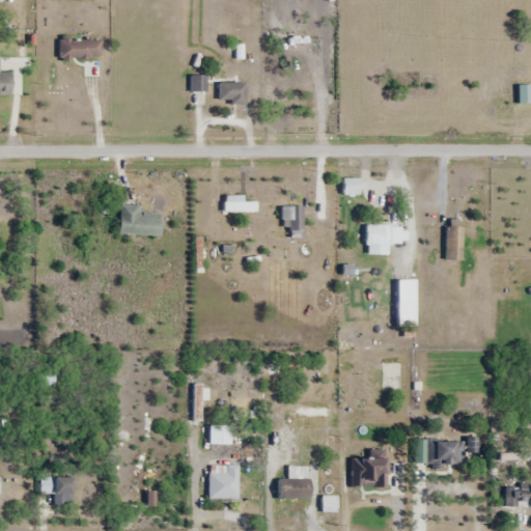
[(12,73),(0,72),(0,95),(12,95),(12,73)]
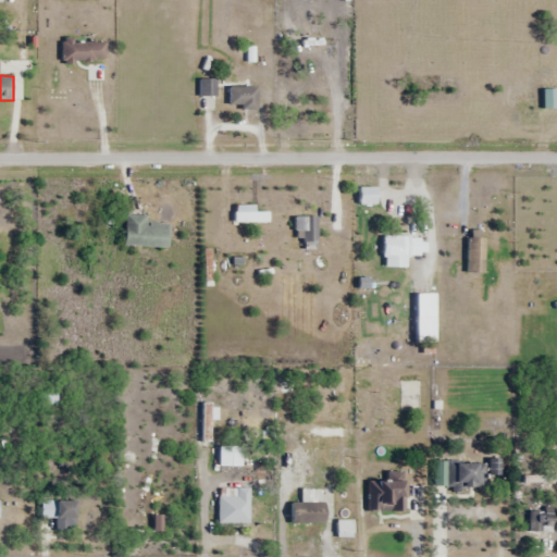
[(200,81),(200,95),(215,95),(215,81),(200,81)]
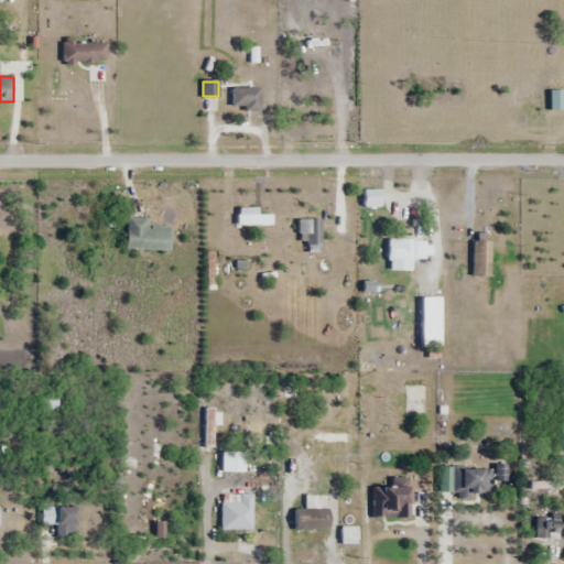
[(261,110),(261,88),(232,88),(232,110),(261,110)]
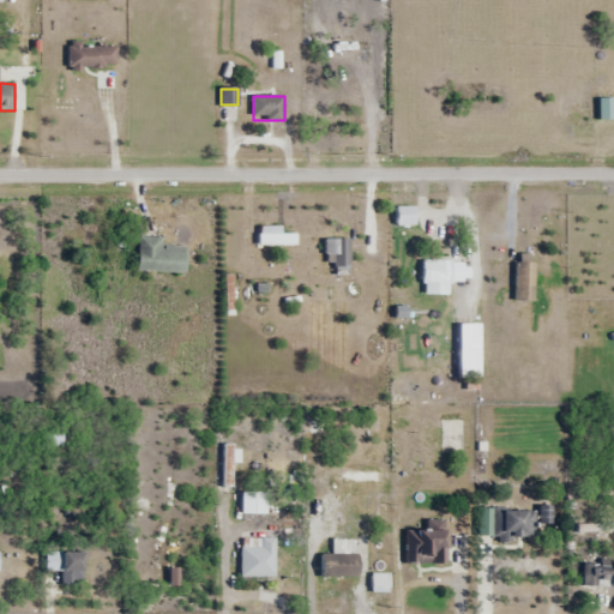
[(162,238),(139,238),(138,271),(186,272),(187,245),(162,244),(162,238)]
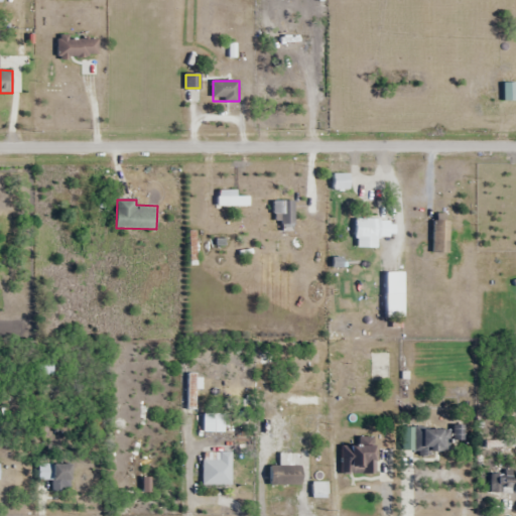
[(293,232),(293,201),(281,201),(281,232),(293,232)]
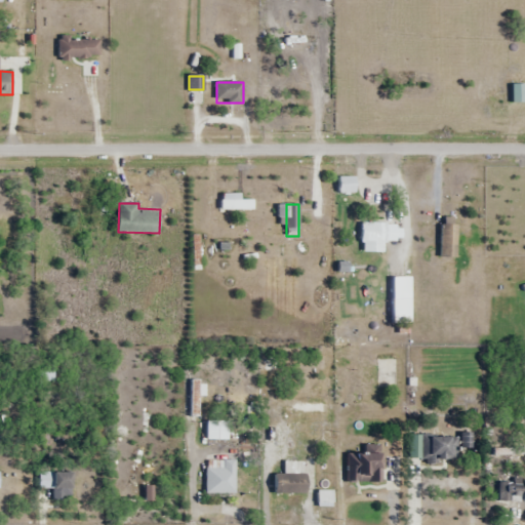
[(384,252),(384,241),(397,241),(397,224),(362,224),(362,252),(384,252)]
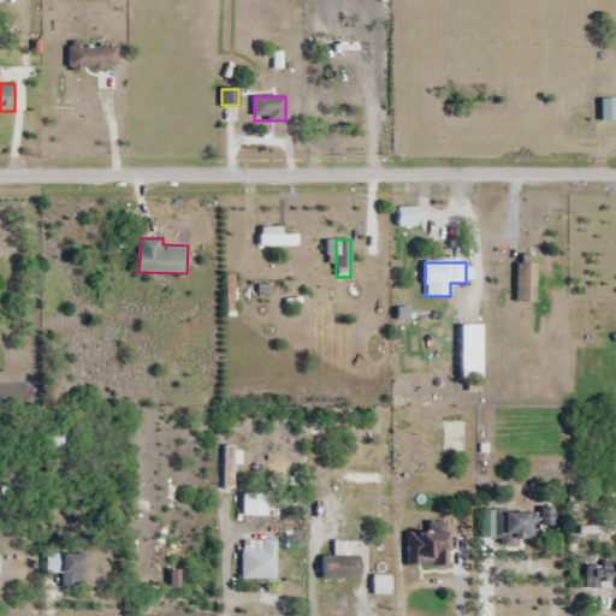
[(517,303),(535,303),(535,264),(517,264),(517,303)]
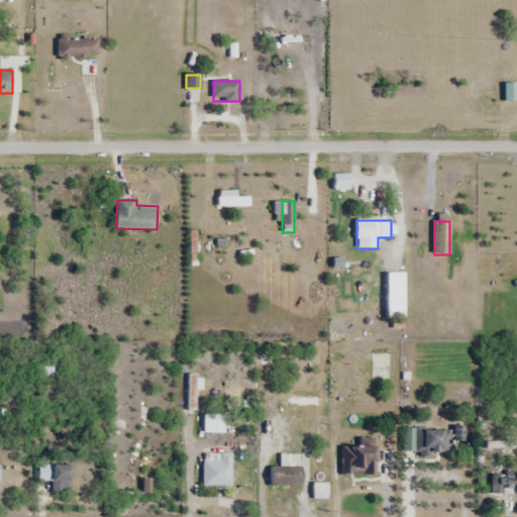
[(405,293),(387,293),(387,319),(405,319),(405,293)]
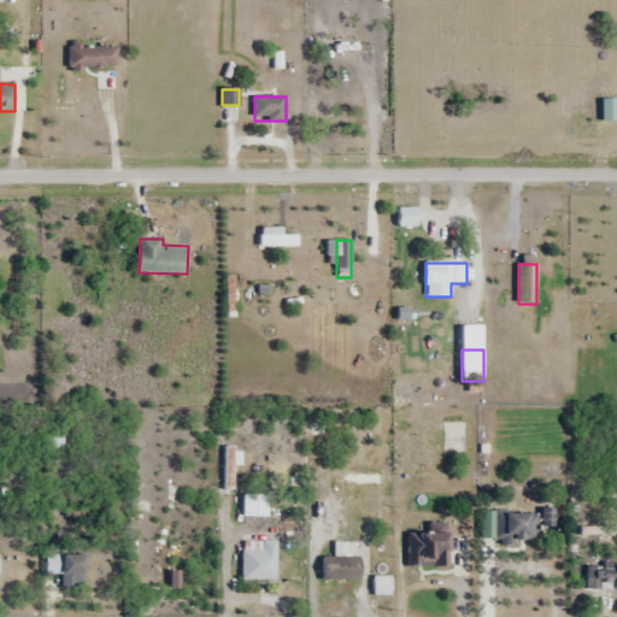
[(465,421),(445,421),(445,447),(465,447),(465,421)]
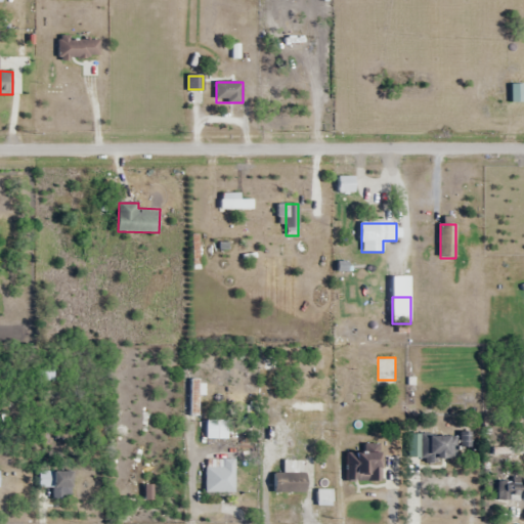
[(40,383),(54,381),(53,366),(39,368),(40,383)]
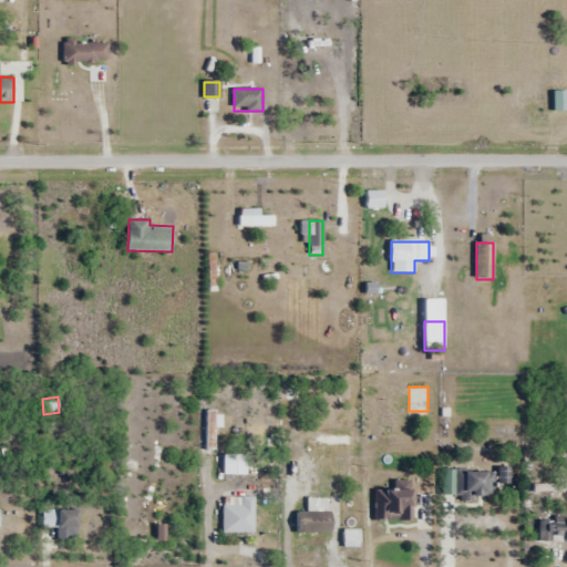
[(224,475),(246,475),(246,455),(224,455),(224,475)]
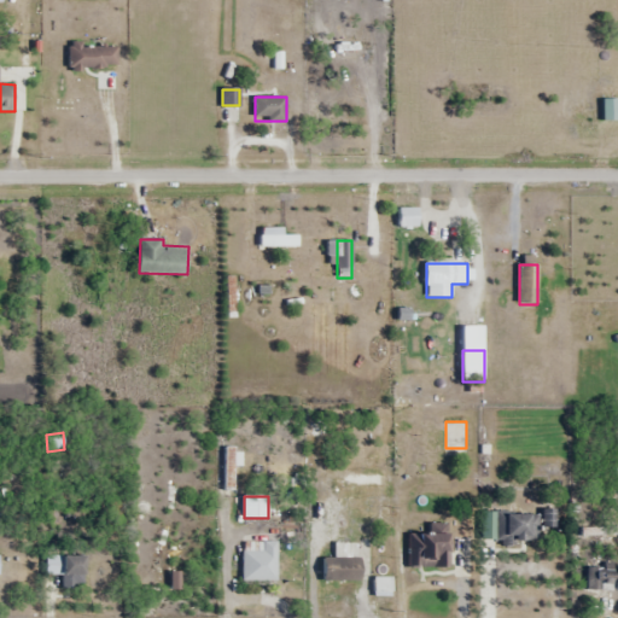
[(490,540),(537,540),(537,514),(490,514),(490,540)]
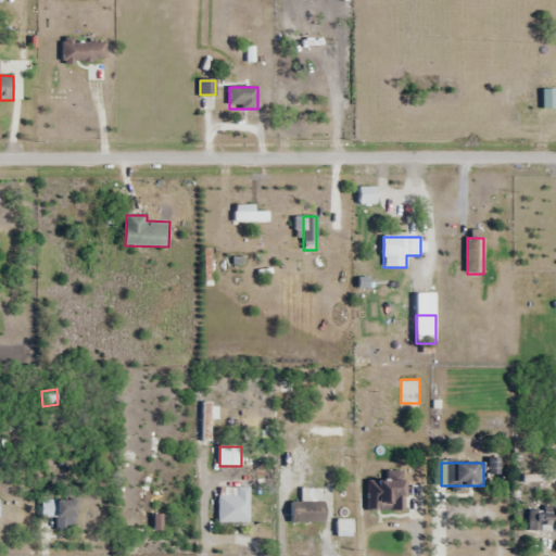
[(404,512),(404,478),(367,478),(367,512),(404,512)]
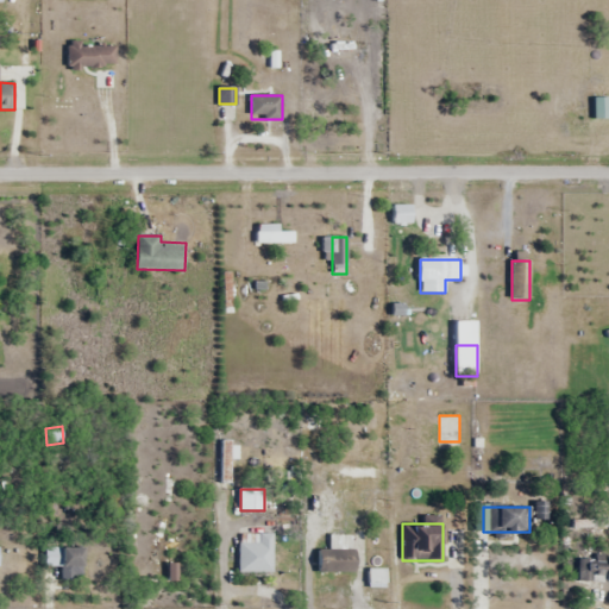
[(239,573),(275,573),(275,535),(239,535),(239,573)]
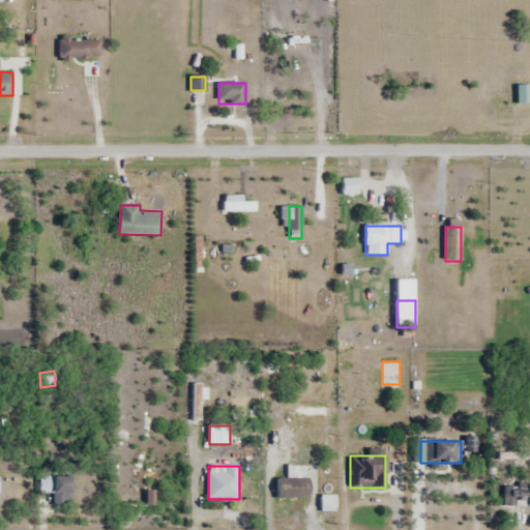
[(74,476),(39,476),(39,495),(54,495),(54,504),(74,504),(74,476)]
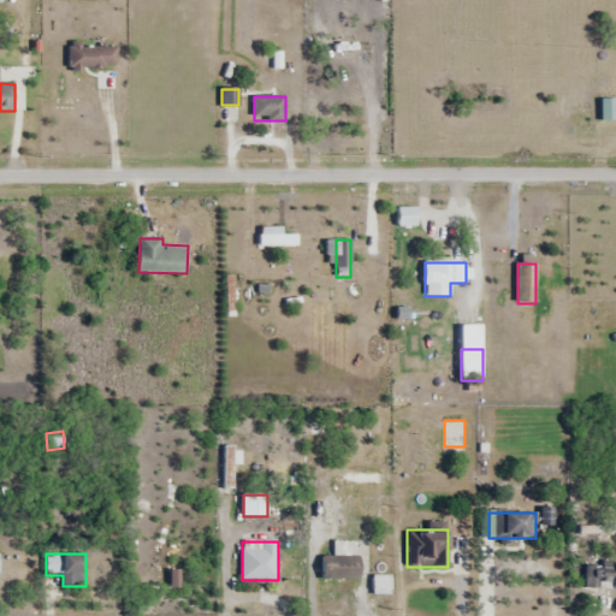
[(323,580),(360,580),(360,557),(323,557),(323,580)]
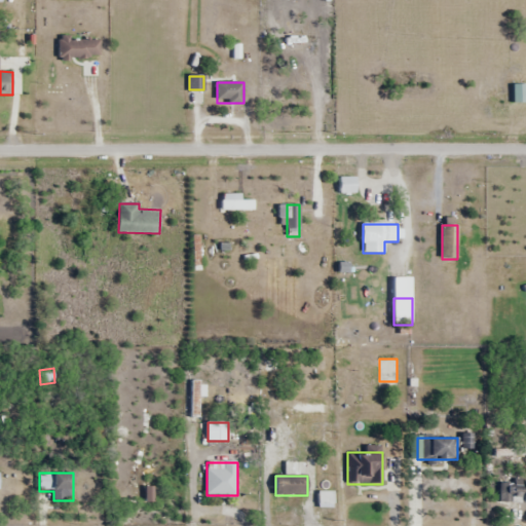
[(522,481),(501,481),(501,503),(522,503),(522,481)]
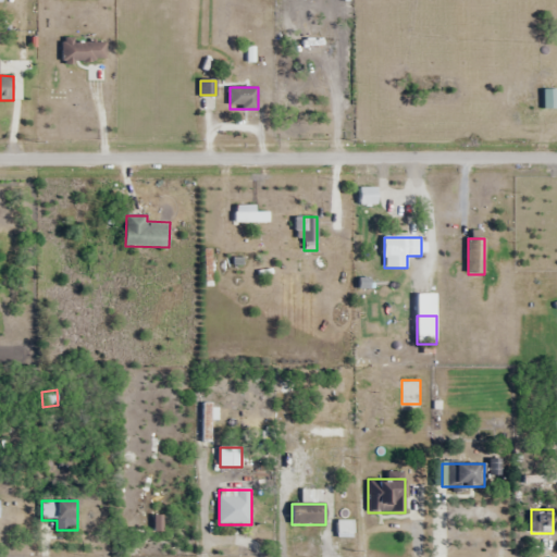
[(337,533),(351,533),(351,522),(338,522),(337,533)]
